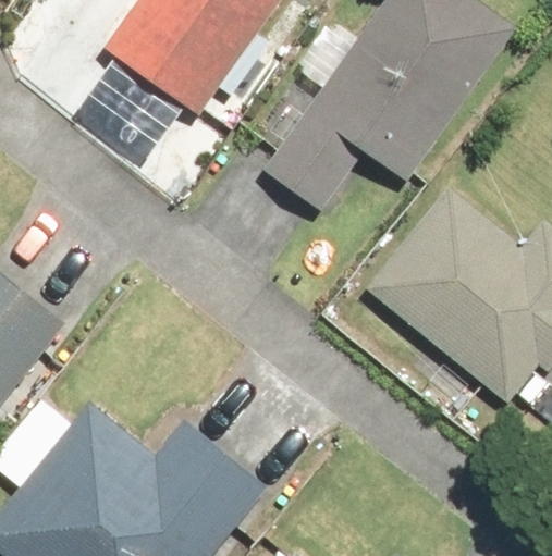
[(197,118),(281,0),(130,0),(97,47),(197,118)]
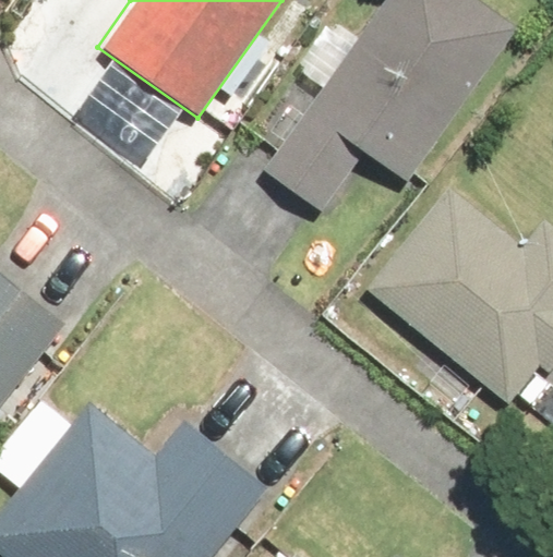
[(521,26),(482,0),(381,0),(262,171),(323,215),(367,152),(411,183),(521,26)]
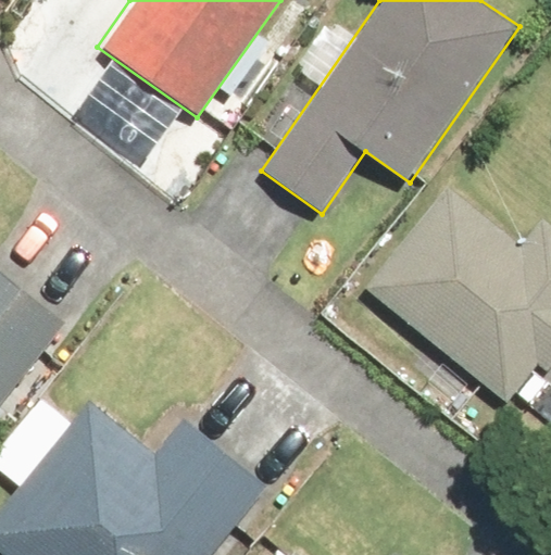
[(449,185),(364,286),(504,402),(536,364),(546,371),(550,364),(550,226),(541,218),(521,243),(449,185)]
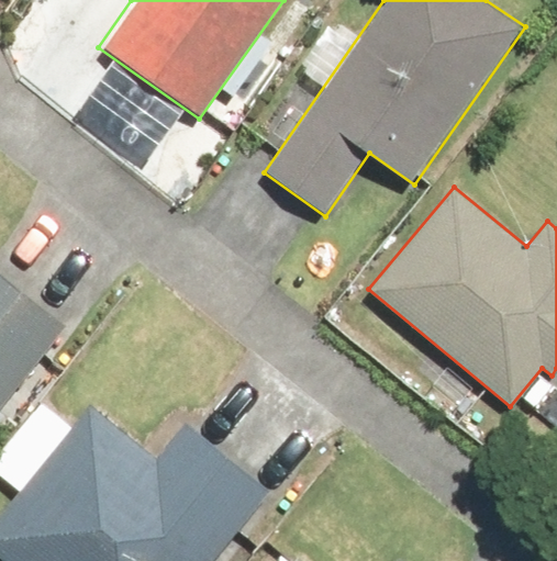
[(0,412),(68,333),(0,275),(0,412)]
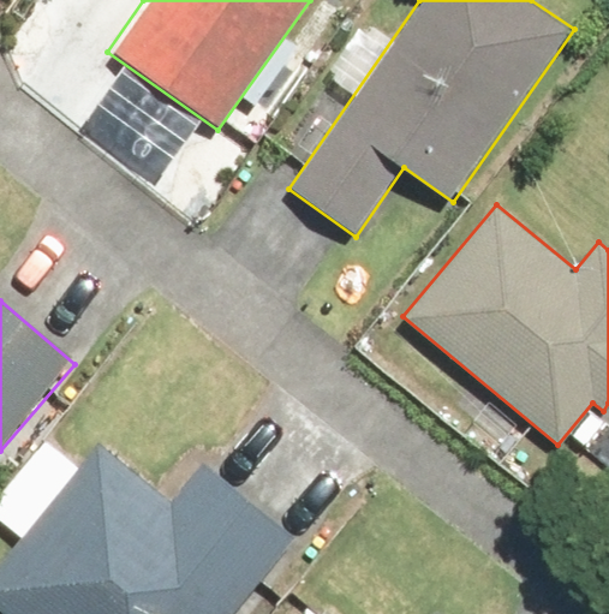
[(233,613),(294,540),(199,465),(171,501),(97,443),(0,565),(0,613),(233,613)]
